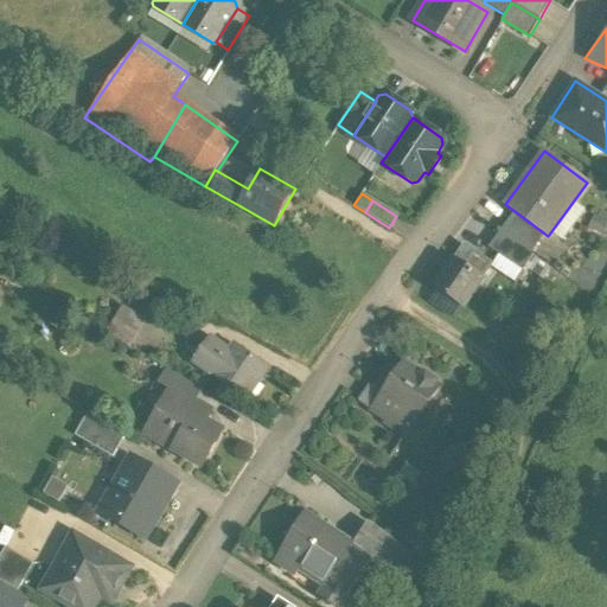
[(537,240),(509,218),(499,232),(529,251),(537,240)]
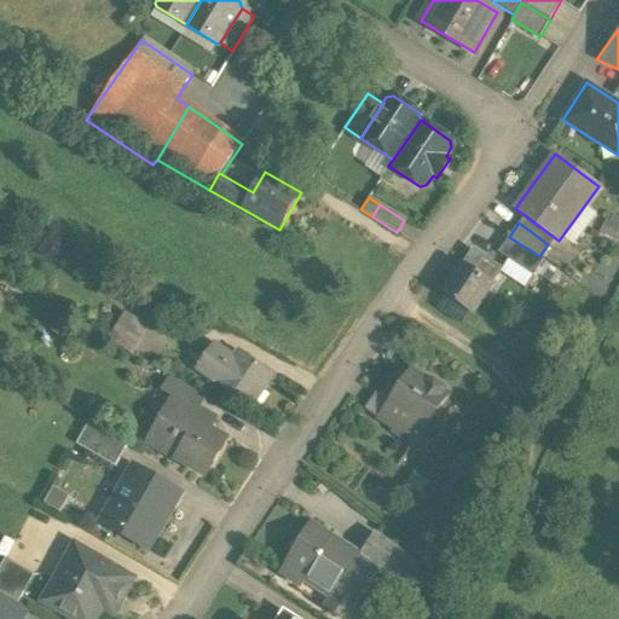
[(539,256),(509,237),(497,252),(533,276),(543,259),(539,256)]
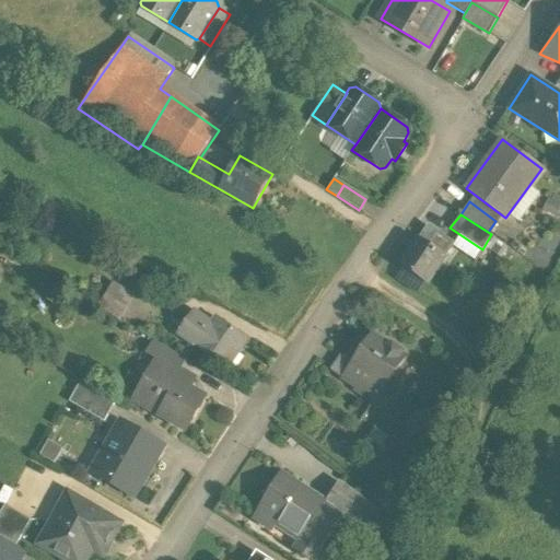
[(453,244),(427,226),(418,238),(418,237),(399,265),(427,283),(445,256),(444,256),(453,244)]
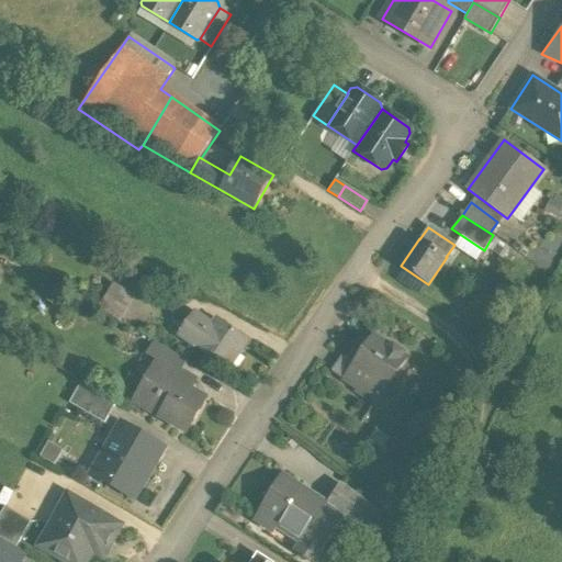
[(133,294),(112,282),(98,308),(117,321),(133,294)]
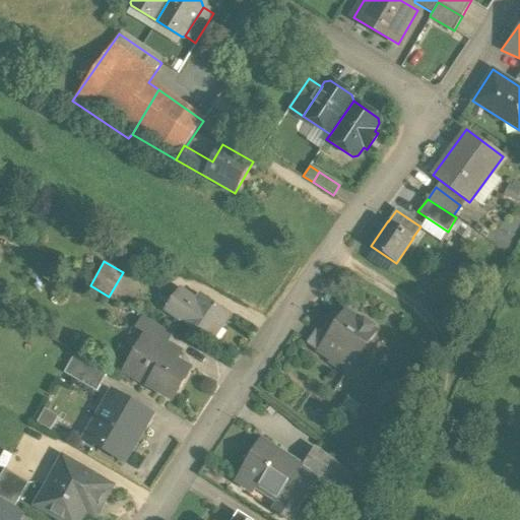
[(196,302),(179,288),(165,309),(183,321),(183,322),(209,340),(210,339),(208,338),(217,325),(219,326),(229,314),(201,295),(196,302)]
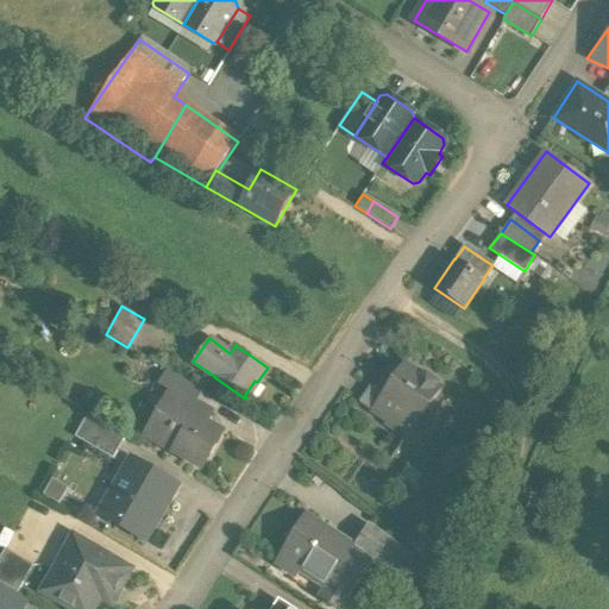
[(420,375),(406,364),(395,378),(385,372),(375,388),(374,389),(396,405),(396,406),(393,412),(413,426),(439,388),(437,387),(437,381),(426,374),(420,375)]
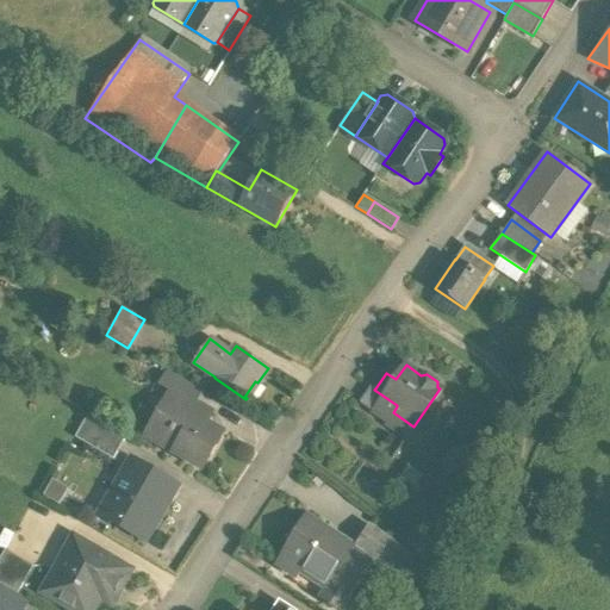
[(200,390),(168,371),(159,385),(169,391),(173,393),(174,391),(194,403),(200,390)]
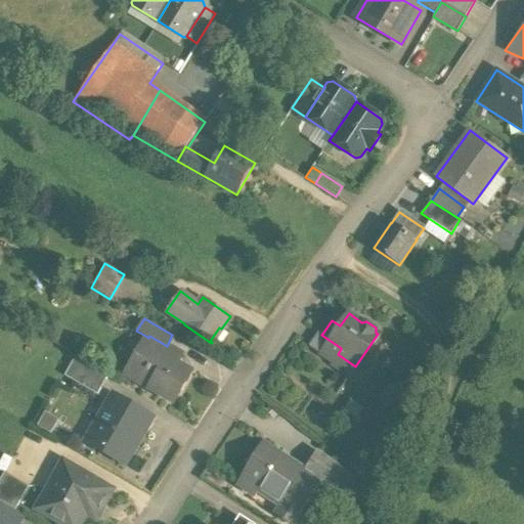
[(341,348),(321,335),(322,334),(318,331),(309,344),(332,360),(341,348)]
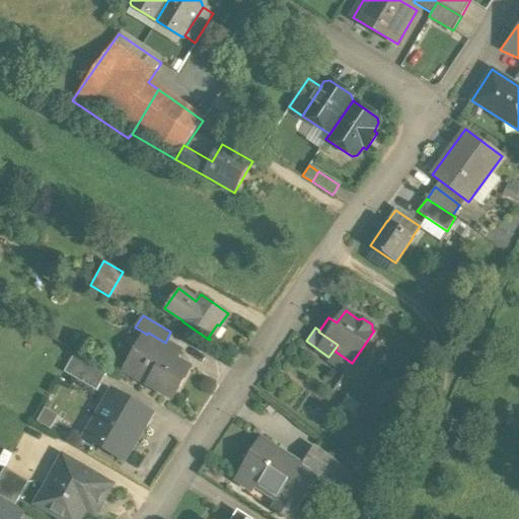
[(144,332),(123,370),(171,398),(189,368),(174,360),(179,351),(165,343),(148,332),(147,335),(144,332)]
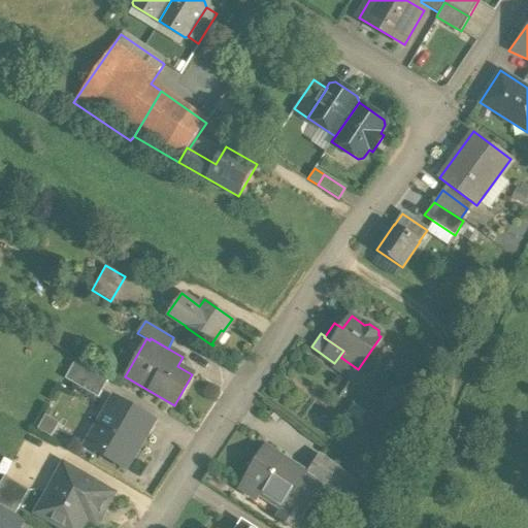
[(358,369),(340,357),(343,352),(343,351),(334,363),(333,366),(351,378),(358,369)]
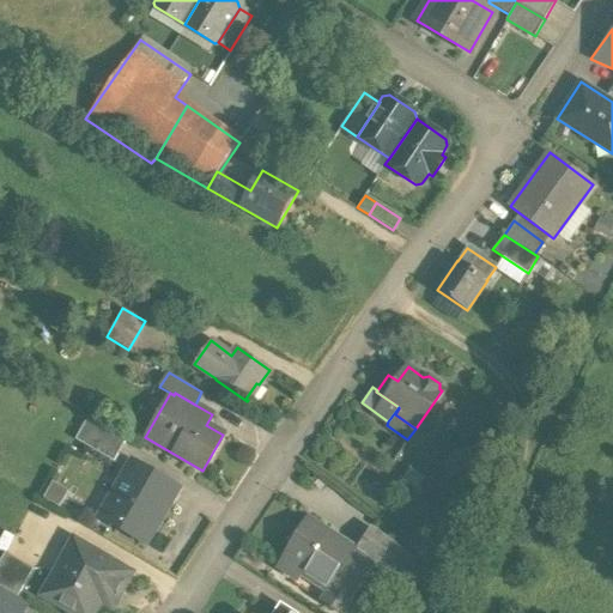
[(125,442),(86,419),(74,438),(113,461),(125,442)]
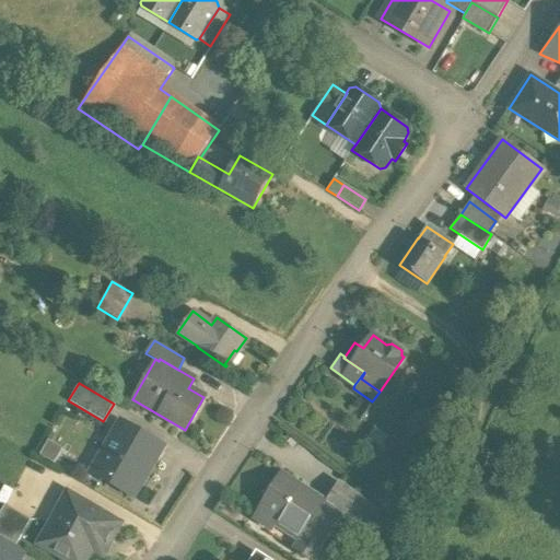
[(163,446),(118,420),(107,440),(113,443),(94,475),(128,494),(150,457),(155,461),(163,446)]
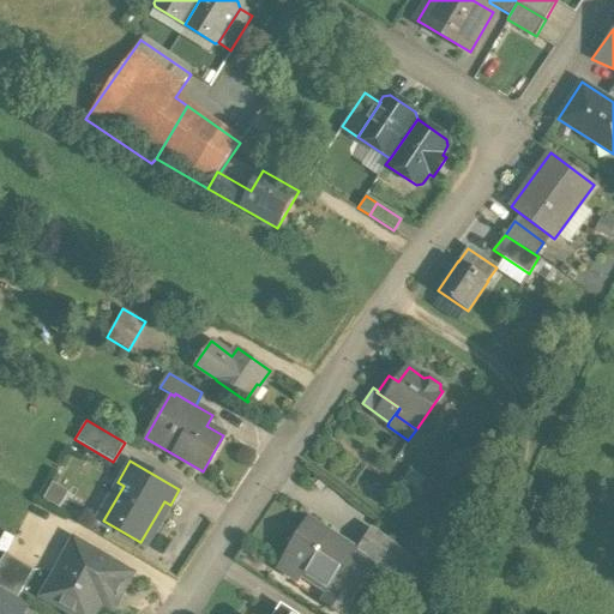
[(355,553),(307,522),(280,569),(325,597),(323,602),(339,613),(342,613),(374,566),(377,561),(357,549),(355,553)]
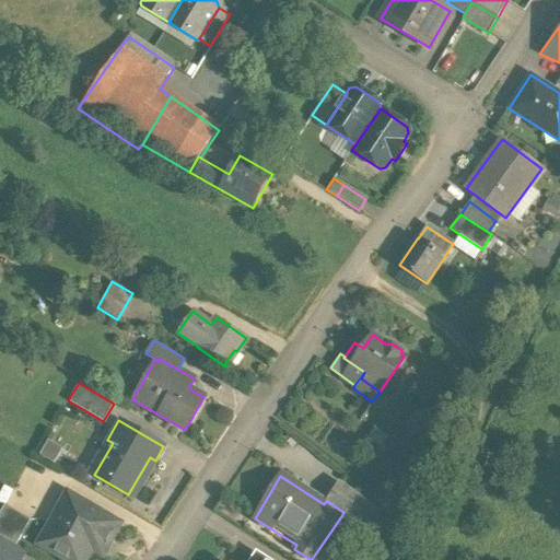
[(359,497),(338,482),(326,501),(343,512),(341,516),(387,552),(401,532),(359,497)]
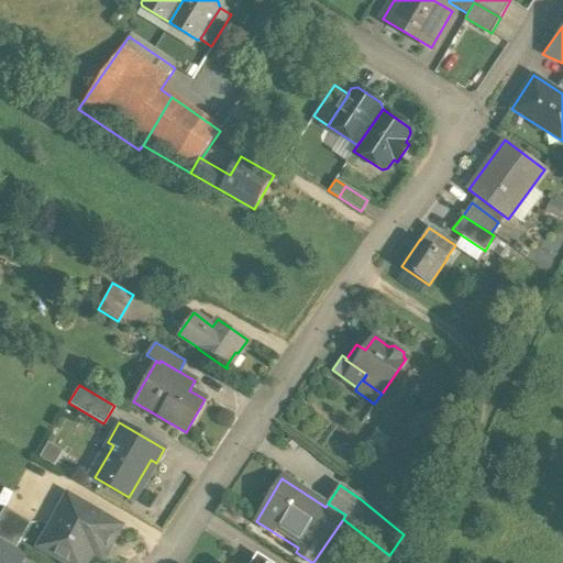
[(120,526),(67,496),(52,522),(57,526),(44,549),(68,562),(84,562),(98,539),(108,545),(120,526)]
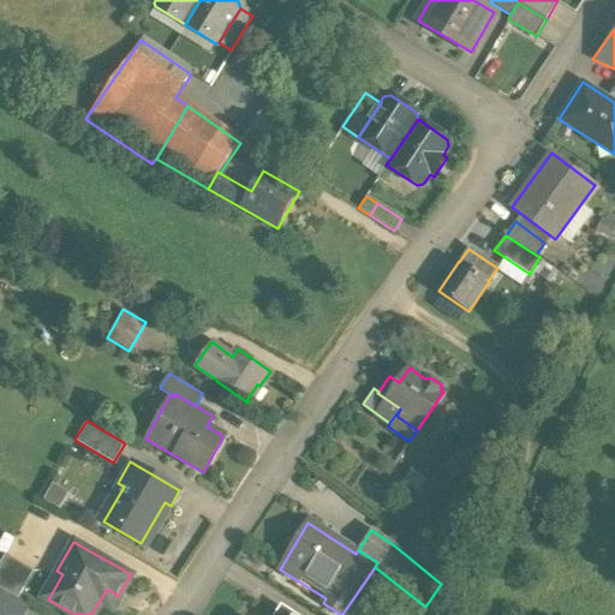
[(33,569),(4,553),(0,560),(0,587),(0,589),(16,597),(33,569)]
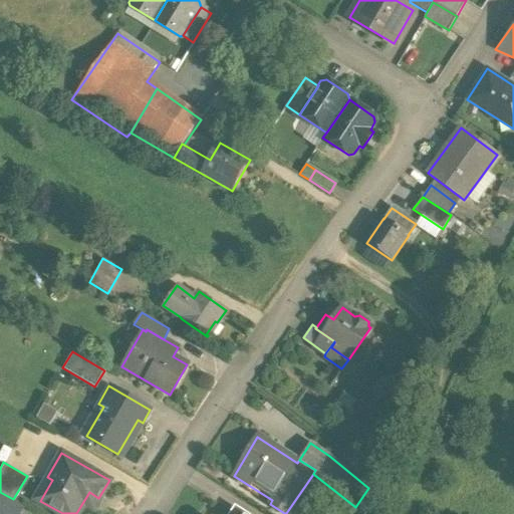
[(13,499),(0,492),(0,507),(11,513),(17,513),(23,505),(13,499)]
